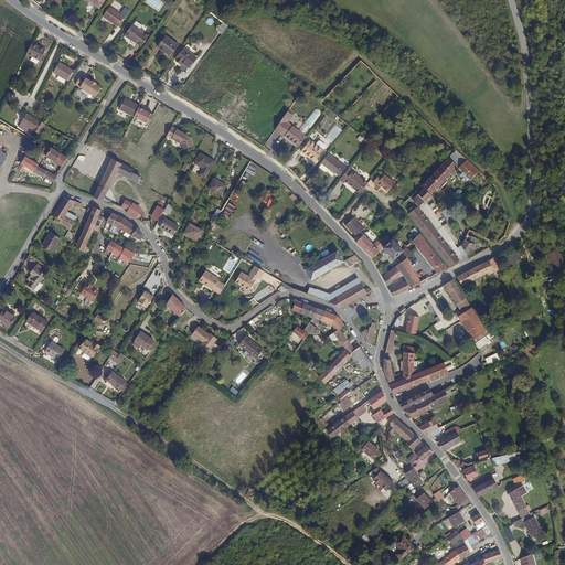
[(118,25),(129,9),(125,7),(120,13),(109,7),(104,16),(118,25)]
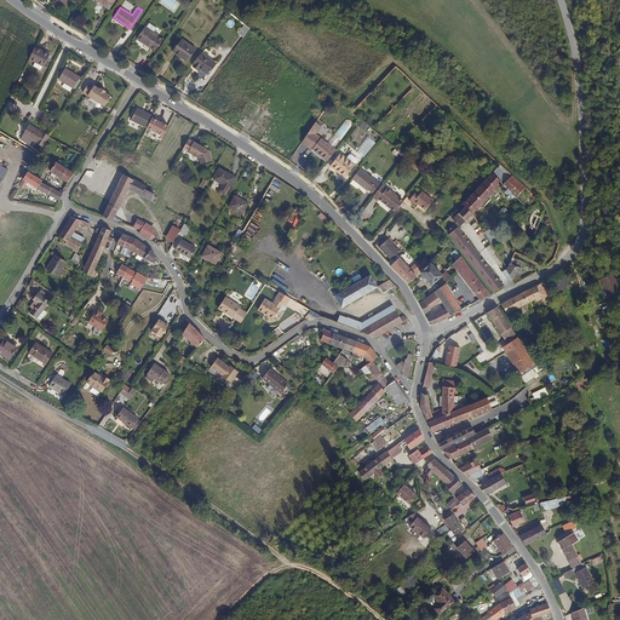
[(244,35),(250,28),(245,23),(239,32),(244,35)]
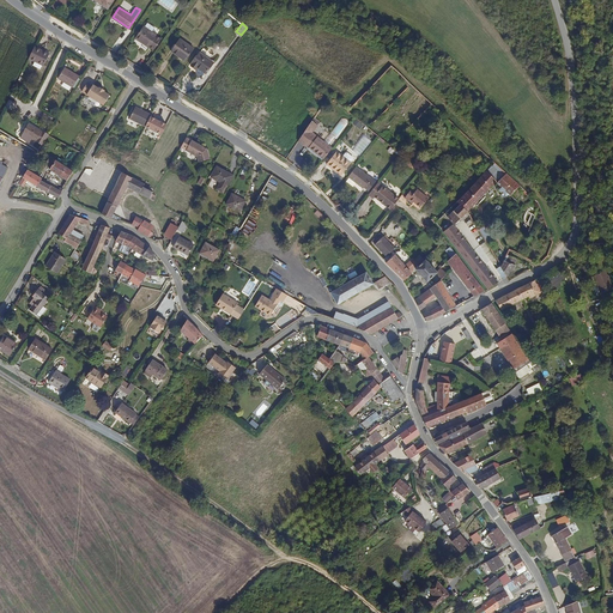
[(156,35),(156,34),(144,26),(137,37),(141,40),(140,41),(147,46),(149,46),(153,49),(161,37),(156,35)]
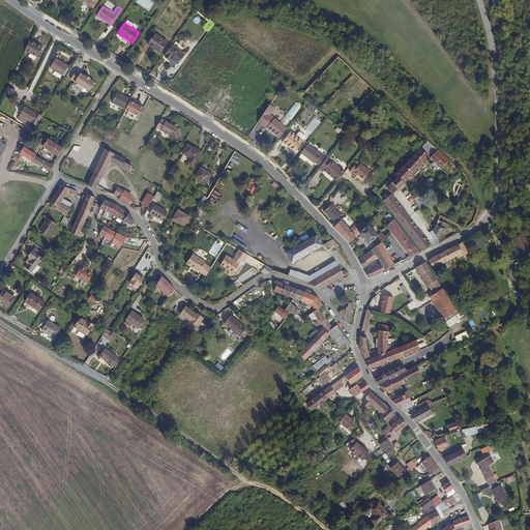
[(160,49),(167,40),(155,32),(149,40),(160,49)]
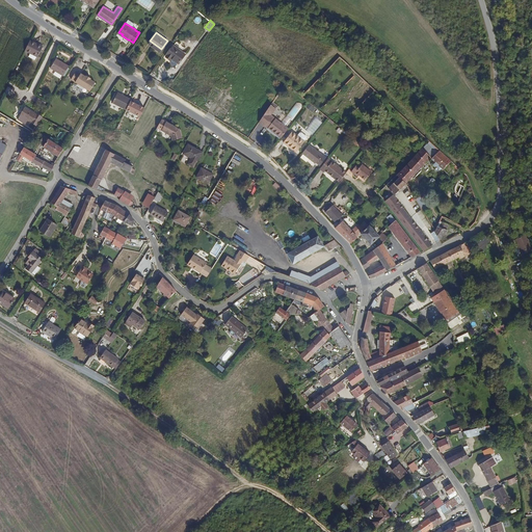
[(35,57),(42,47),(28,40),(23,51),(35,57)]
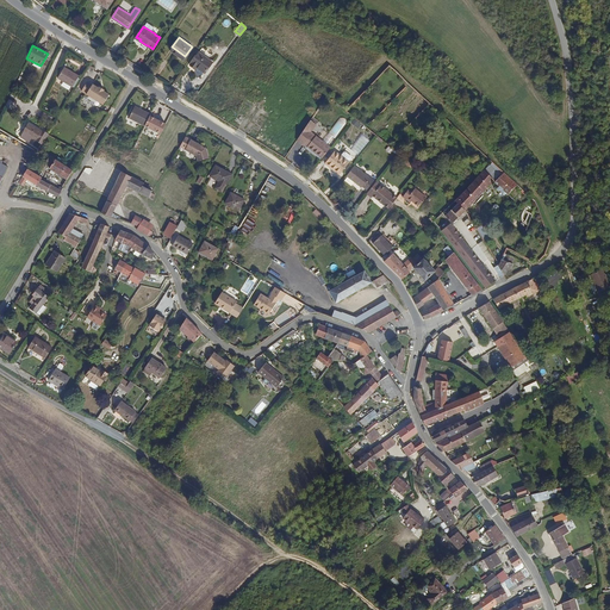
[(212,61),(198,50),(190,63),(195,68),(197,66),(204,72),(212,61)]
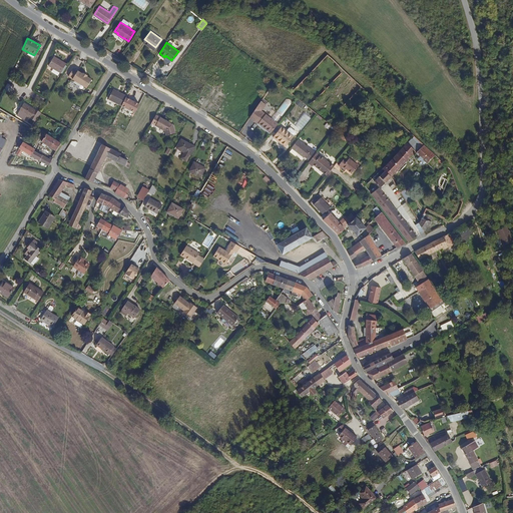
[(66,63),(53,56),(48,65),(60,73),(66,63)]
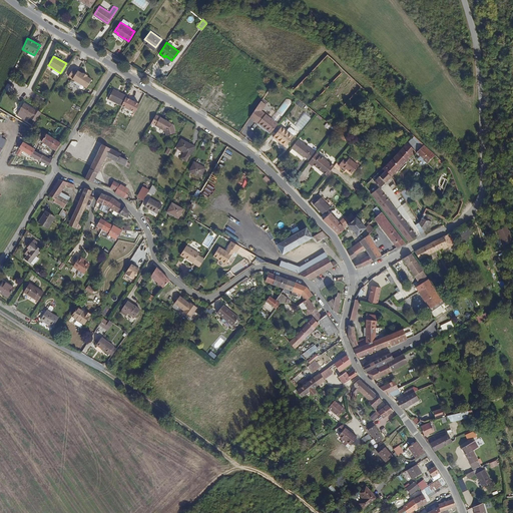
[(91,80),(86,77),(86,75),(82,73),(81,74),(77,71),(76,72),(71,69),(67,76),(86,88),(91,80)]
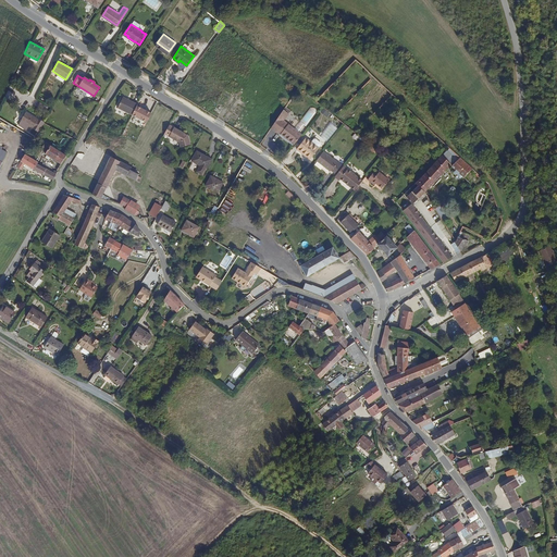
[(124,110),(131,100),(123,96),(119,107),(124,110)]
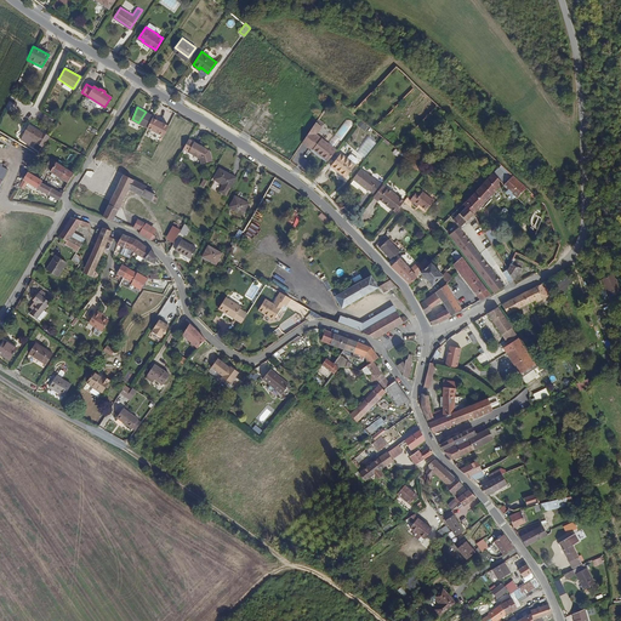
[(47,118),(38,112),(35,117),(45,123),(47,118)]
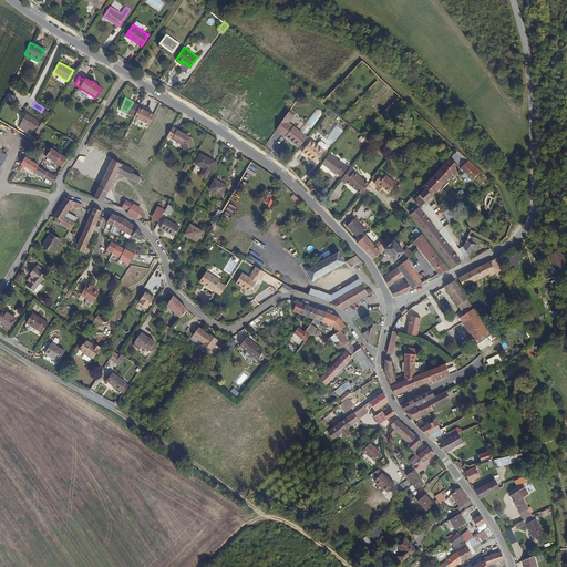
[(134,116),(140,105),(133,102),(126,112),(134,116)]
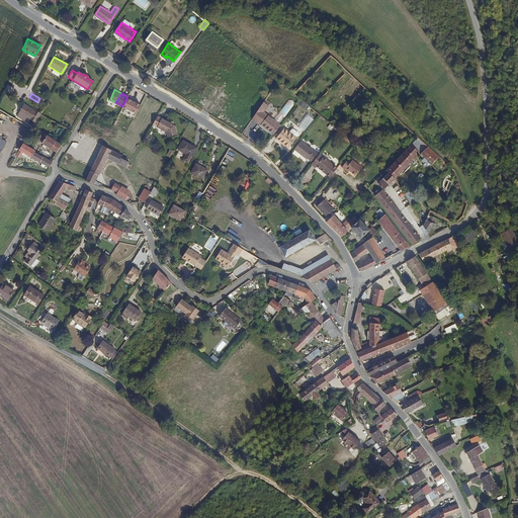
[(259,121),(266,112),(265,111),(271,102),(266,98),(252,118),(259,122),(259,121)]
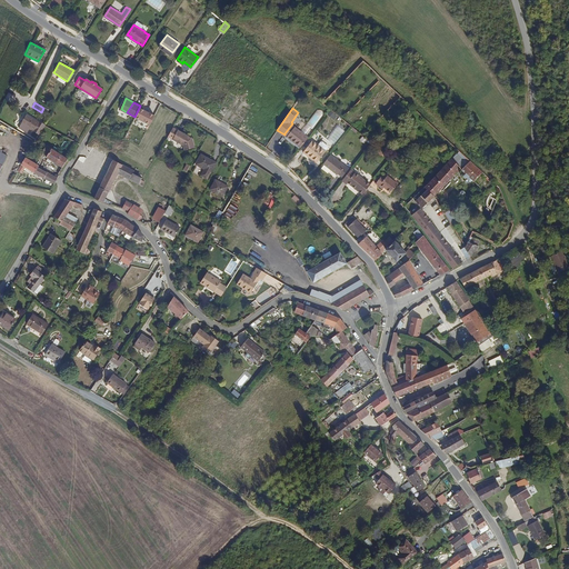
[(42,125),(37,121),(37,122),(23,115),(19,123),(19,125),(16,128),(25,133),(28,129),(31,131),(37,135),(42,125)]
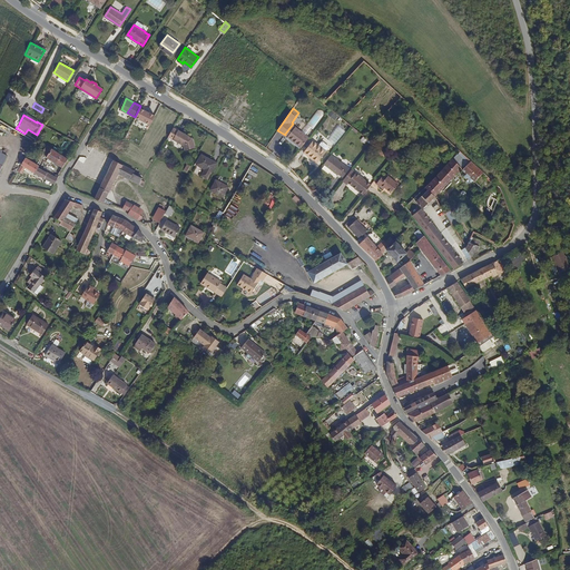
[(288,136),(295,126),(293,124),(285,134),(288,136)]
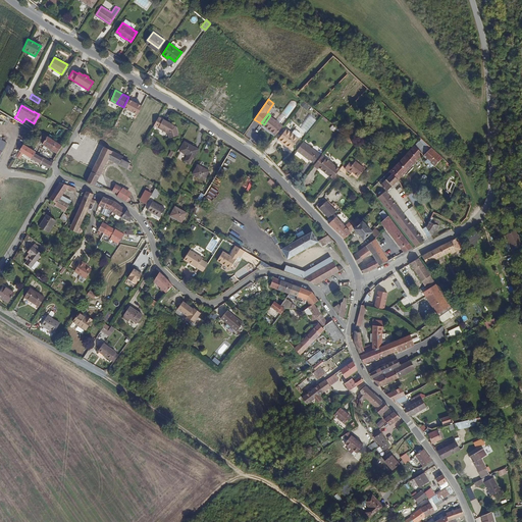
[(284,124),(270,115),(264,124),(277,134),(284,124)]
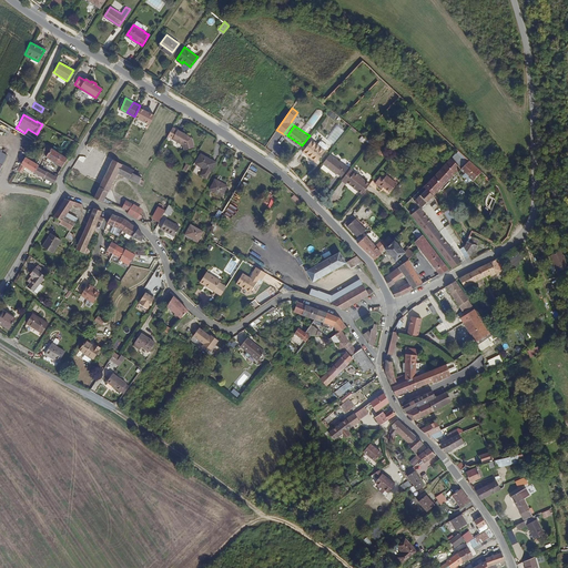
[(191,138),(172,127),(166,135),(182,144),(184,150),(193,146),(191,138)]
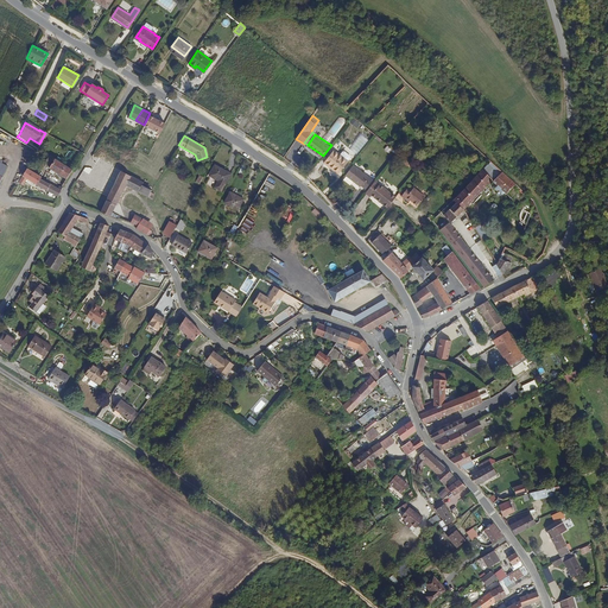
[(355,152),(367,141),(361,137),(352,150),(355,152)]
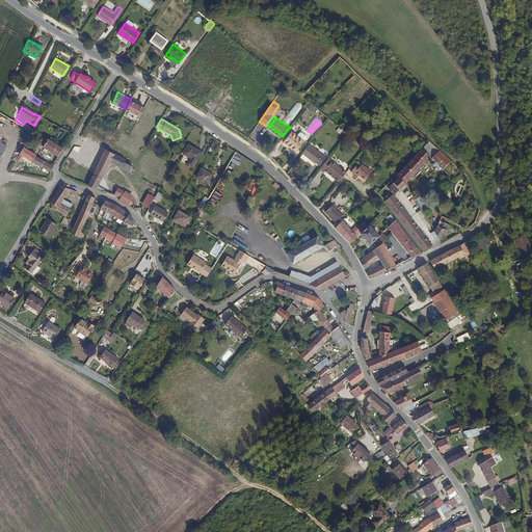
[(313,134),(322,125),(321,124),(311,133),(313,134)]
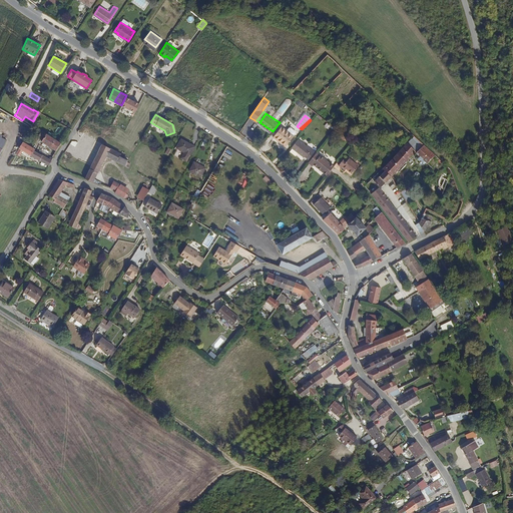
[(284,143),(293,134),(287,130),(282,126),(274,137),(278,140),(279,139),(284,143)]
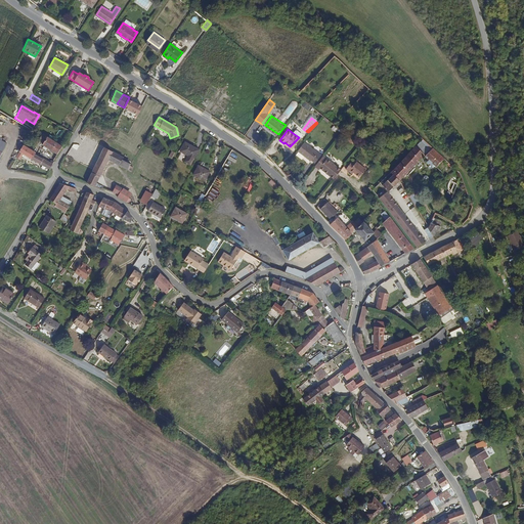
[(60,148),(50,142),(51,140),(47,138),(46,140),(40,136),(36,143),(39,145),(38,146),(55,157),(60,148)]
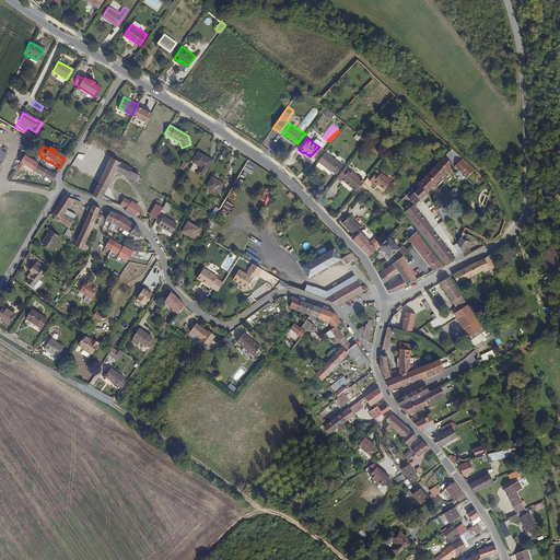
[(313,159),(321,149),(321,148),(319,147),(310,156),(313,159)]
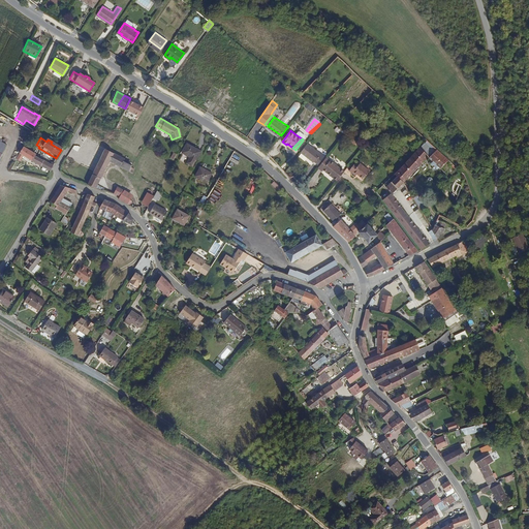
[(196,160),(201,151),(187,143),(182,153),(190,156),(187,162),(192,165),(195,160),(196,160)]
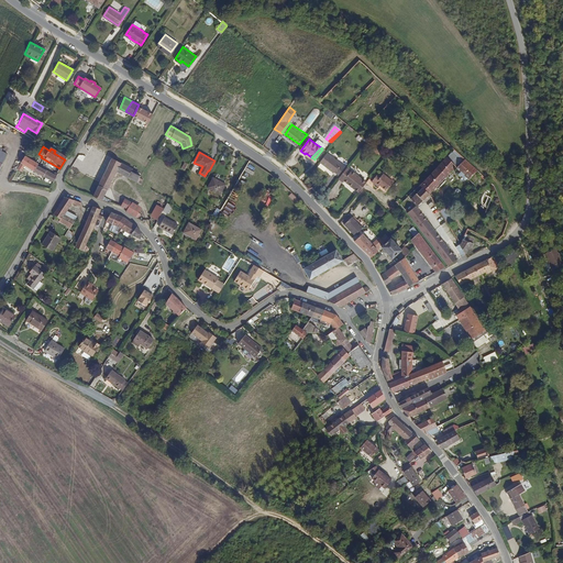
[(346,167),(341,163),(340,164),(327,153),(320,162),(333,173),(334,172),(340,176),(346,167)]
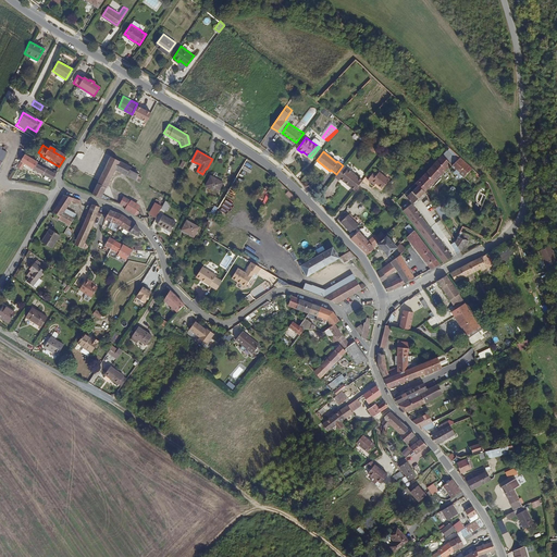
[(426,192),(455,162),(446,153),(418,183),(420,185),(426,192)]
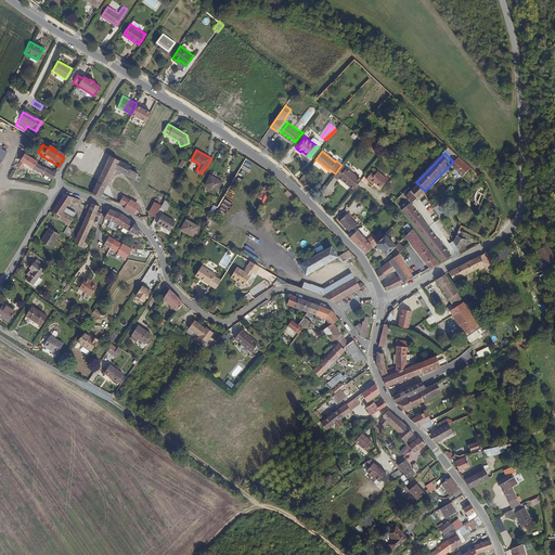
[(474,167),(463,156),(462,155),(460,158),(457,157),(455,159),(457,160),(455,164),(467,175),(474,167)]
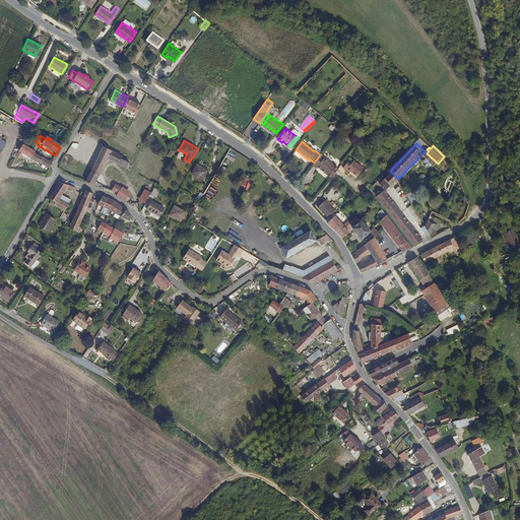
[(31,154),(31,153),(20,146),(13,157),(17,160),(20,154),(38,165),(41,159),(31,154)]
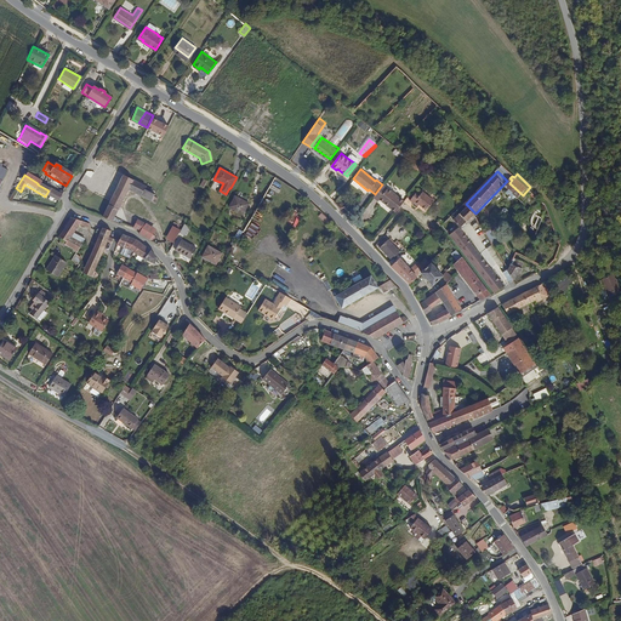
[(119,206),(127,191),(132,181),(123,176),(109,201),(119,206)]
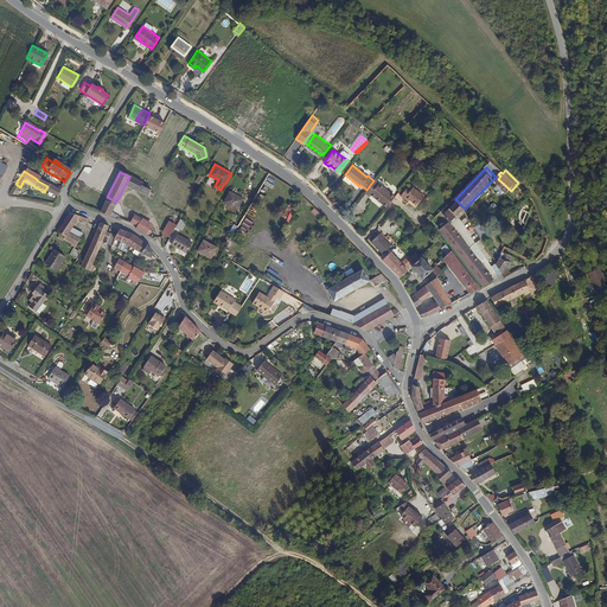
[(141,185),(141,184),(129,177),(125,186),(149,199),(153,193),(149,192),(151,190),(141,185)]
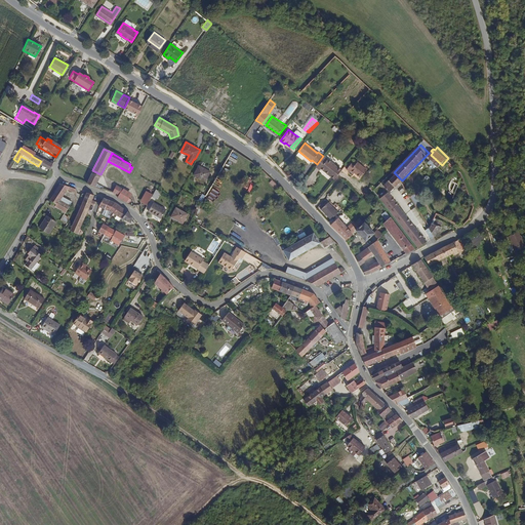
[(335,179),(342,170),(324,156),(323,156),(317,164),(316,167),(320,169),(321,169),(335,179)]
